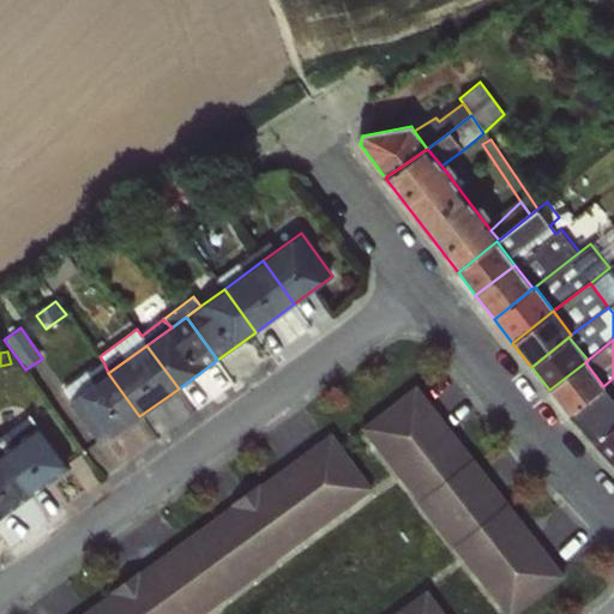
[(108,373),(103,361),(61,391),(70,402),(108,373)]
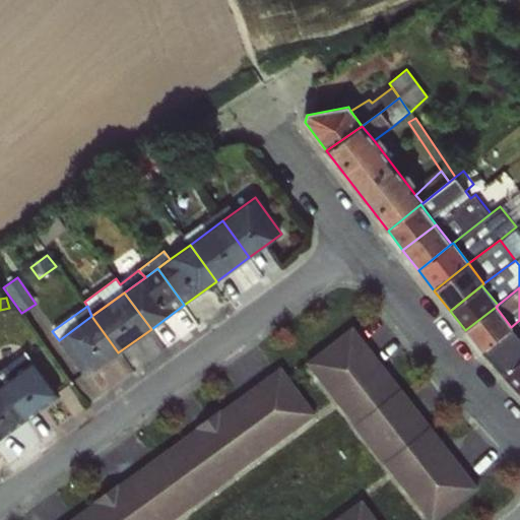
[(496,307),(465,330),(480,351),(511,327),(496,307)]
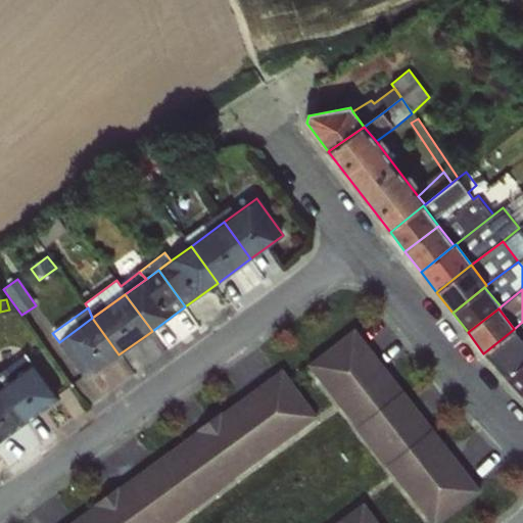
[(119,354),(92,318),(59,342),(86,379),(119,354)]
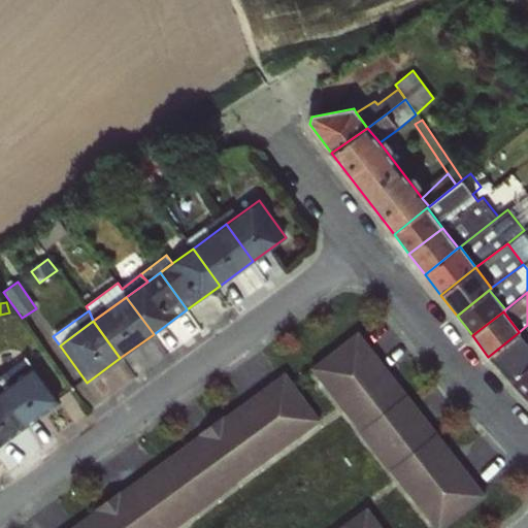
[(326,389),(374,352),(358,331),(310,368),(326,389)]
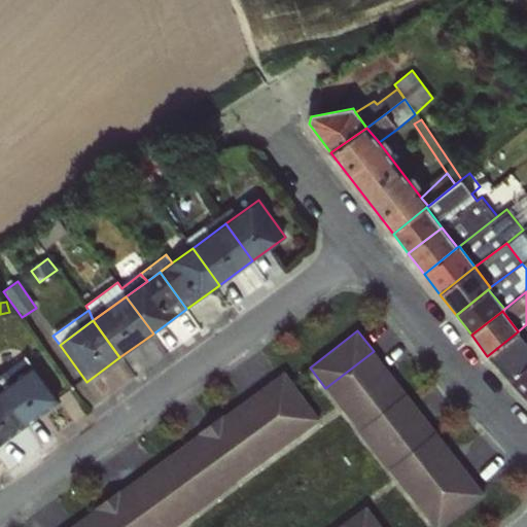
[(518,331),(487,356),(511,380),(526,365),(526,343),(522,338),(518,331)]
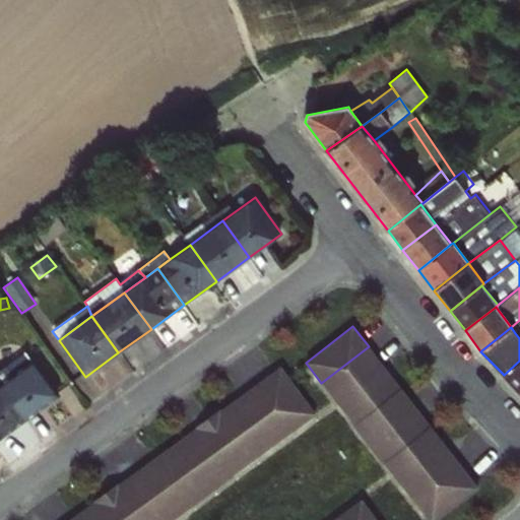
[(336,403),(384,367),(369,346),(321,383),(336,403)]
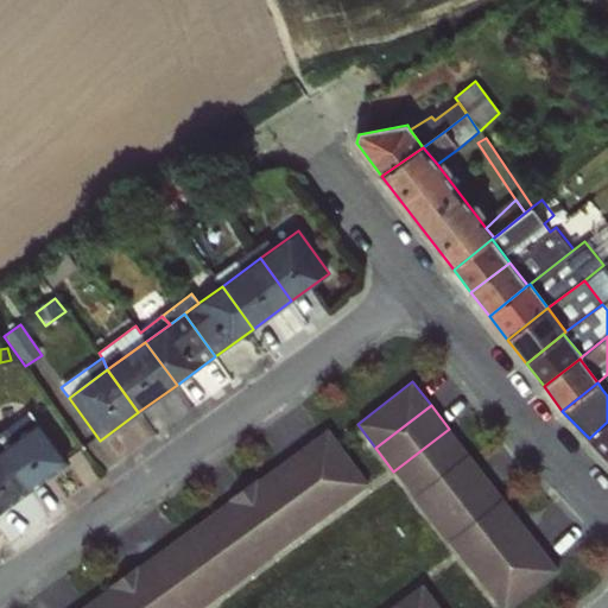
[(29,411),(0,431),(0,447),(38,419),(29,411)]
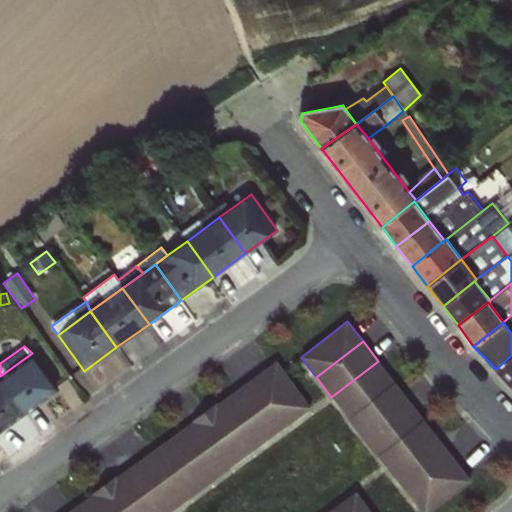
[(0,376),(26,413),(59,389),(32,353),(0,376)]
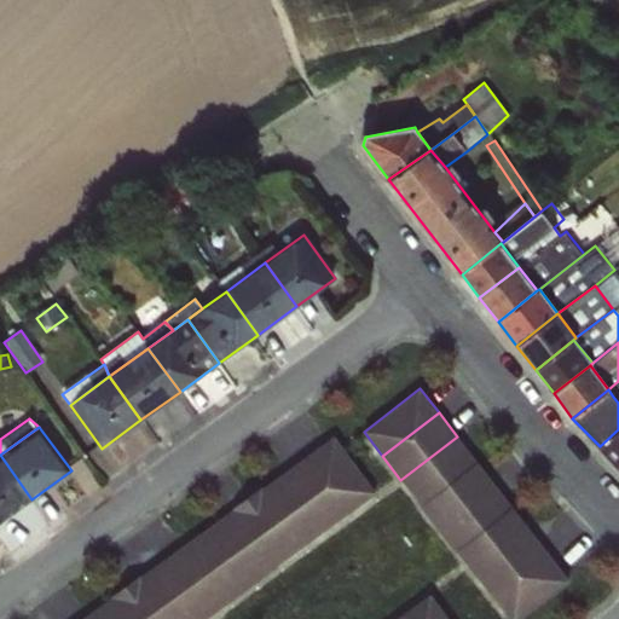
[(618,429),(600,446),(618,468),(618,429)]
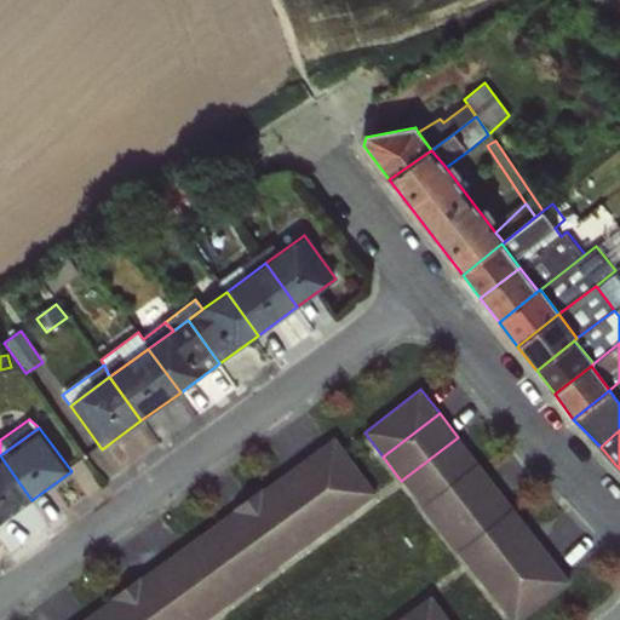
[(310,454),(351,512),(377,494),(334,436),(310,454)]
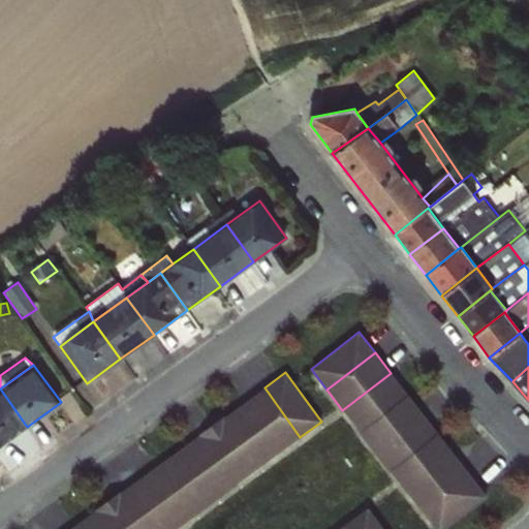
[(359,431),(407,395),(391,373),(342,410),(359,431)]
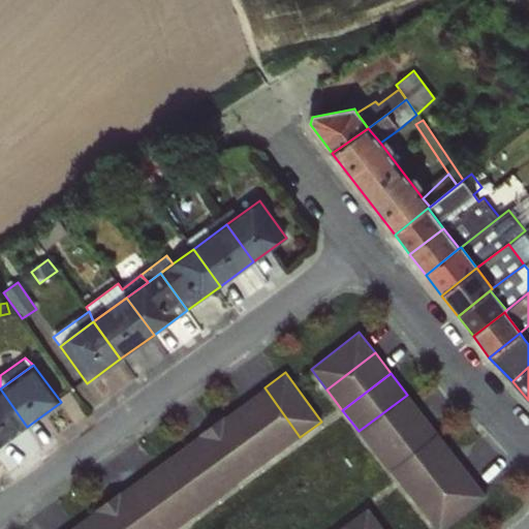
[(243,403),(279,452),(300,437),(265,387),(243,403)]
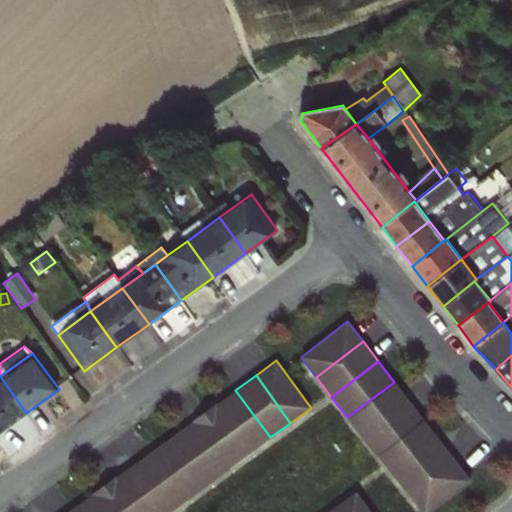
[(0,432),(26,413),(0,376),(0,432)]
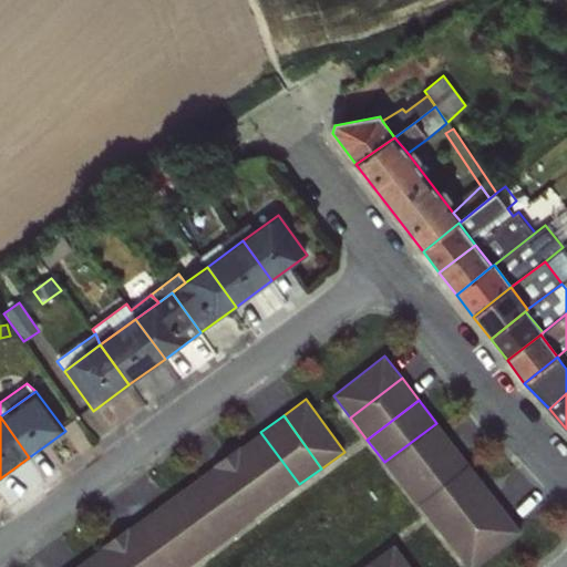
[(402,484),(453,443),(436,423),(384,462),(402,484)]
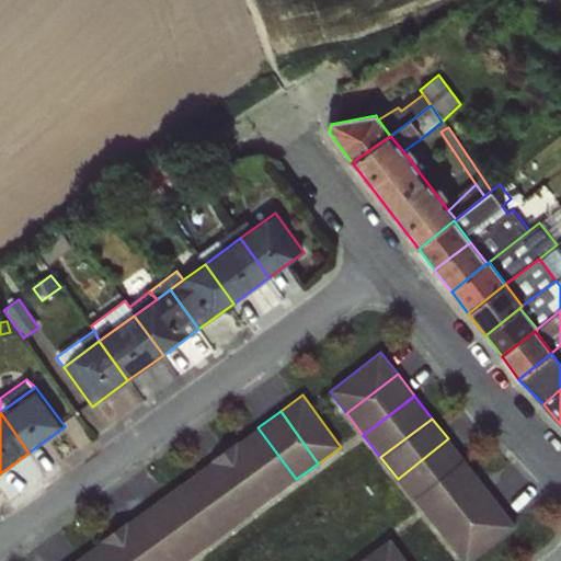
[(258,427),(236,444),(274,495),(296,479),(258,427)]
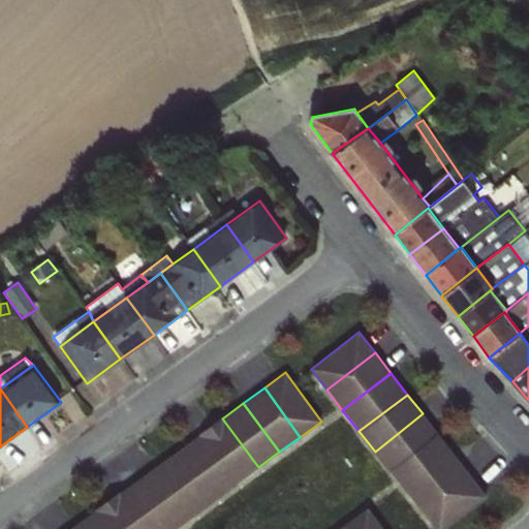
[(390,470),(437,433),(423,413),(375,452),(390,470)]
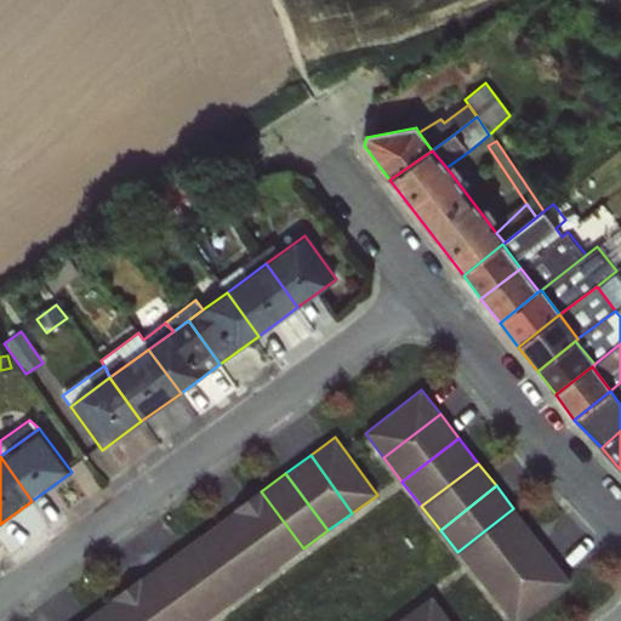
[(261,491),(237,508),(278,567),(303,548),(261,491)]
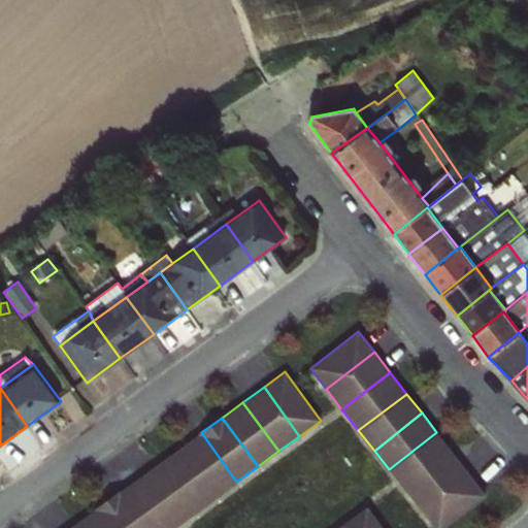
[(201,432),(179,448),(216,496),(236,482),(201,432)]
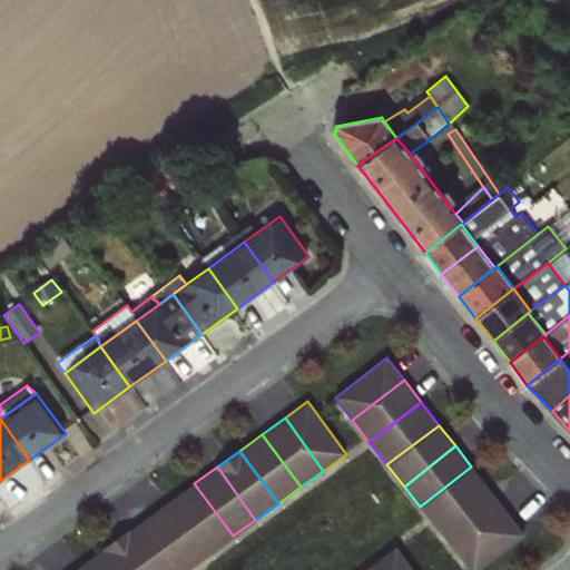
[(438,530),(489,489),(471,467),(420,507),(438,530)]
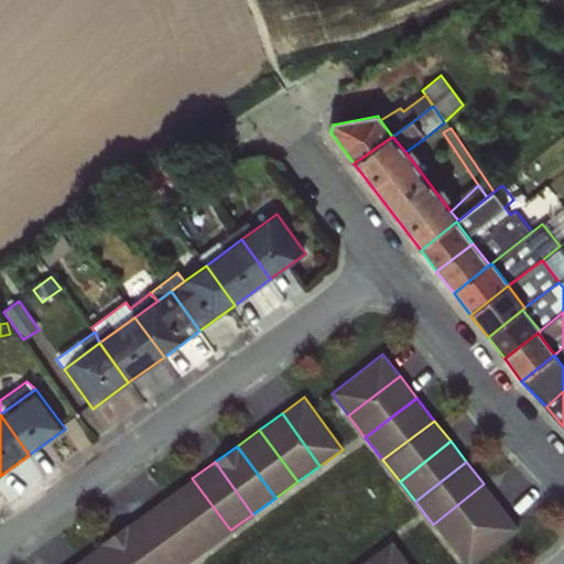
[(192,478),(170,495),(208,546),(230,530),(192,478)]
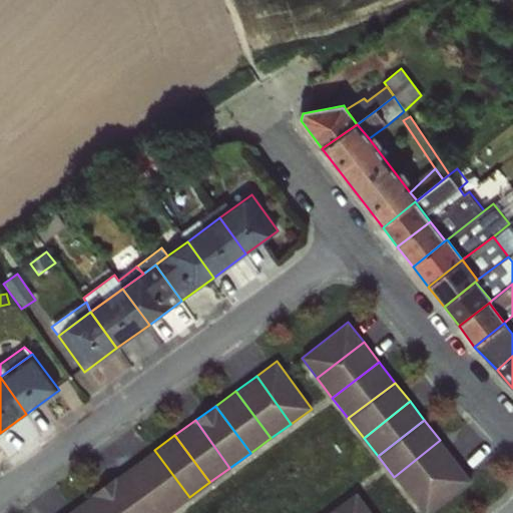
[(394,477),(410,497),(456,461),(440,440),(394,477)]
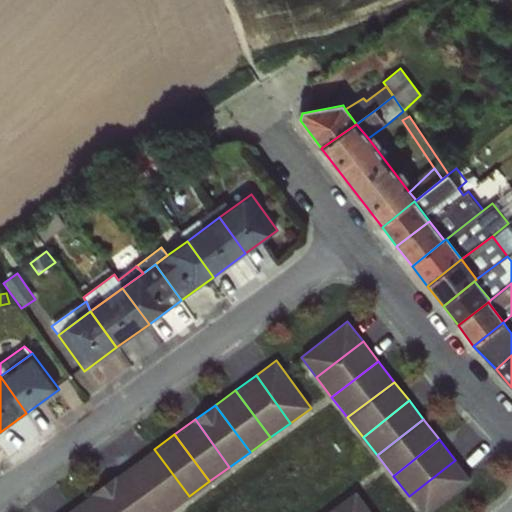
[(154,449),(134,464),(168,511),(189,496),(154,449)]
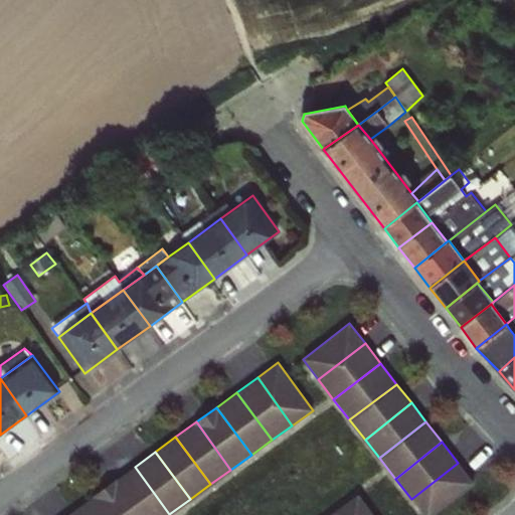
[(458,463),(411,499),(423,514),(432,514),(473,483),(458,463)]
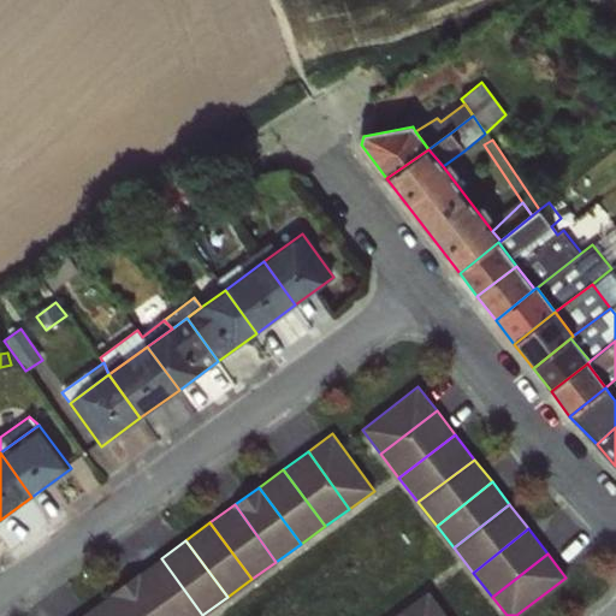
[(161,558),(137,575),(166,615),(200,615),(202,615),(161,558)]
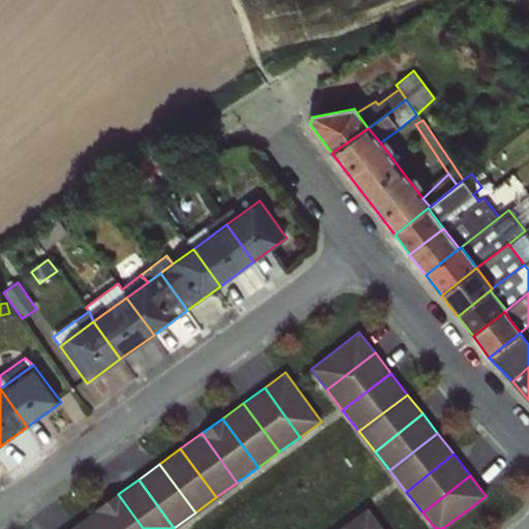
[(143,528),(118,494),(96,509),(110,528),(143,528)]
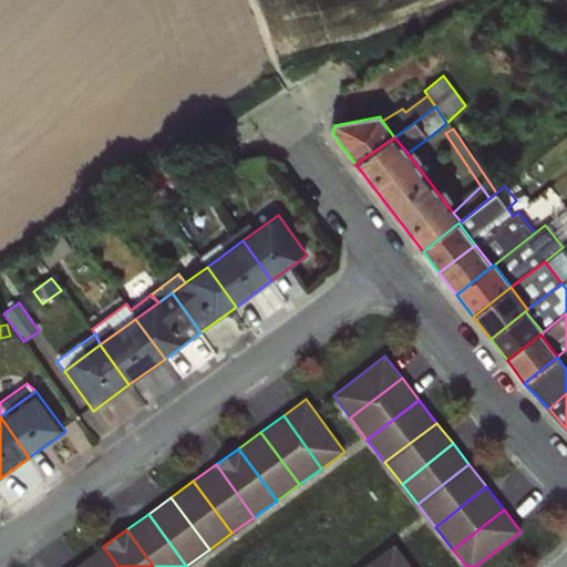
[(410,566),(394,545),(370,562),(373,566),(410,566)]
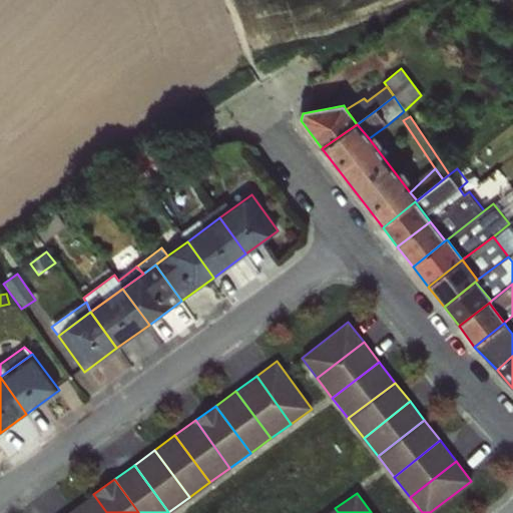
[(106,512),(93,494),(73,509),(75,512),(106,512)]
